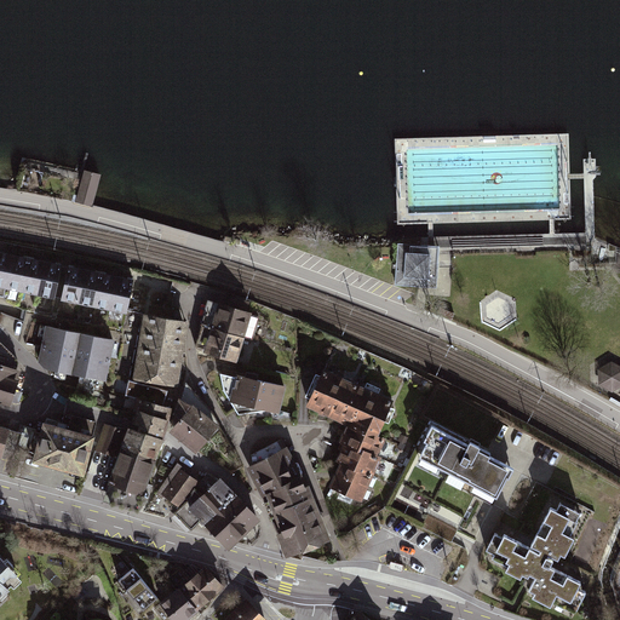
[(90,205),(98,174),(81,170),(81,171),(74,200),(90,205)]
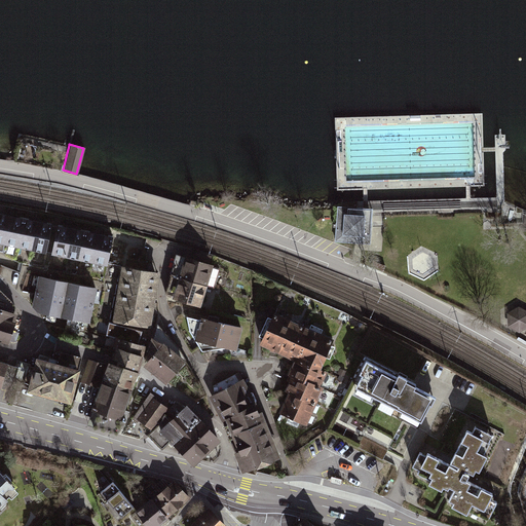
[(496,199),(367,202),(368,212),(496,208),(496,199)]
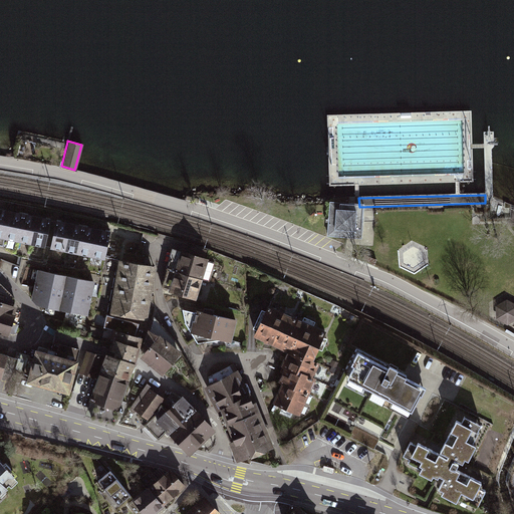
[(359,207),(334,205),(331,236),(348,237),(365,239),(367,208),(359,207)]
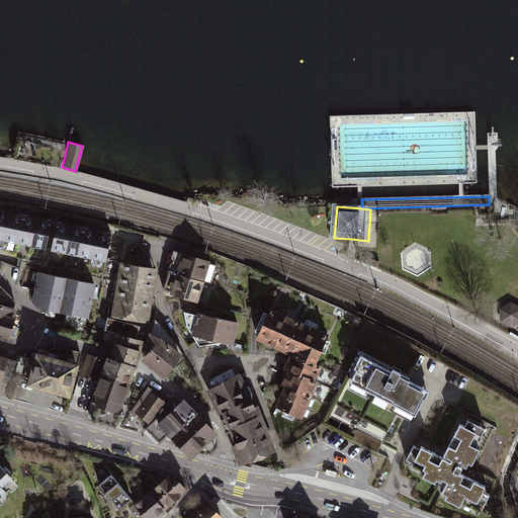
[(15,243),(20,217),(6,213),(1,240),(15,243)]
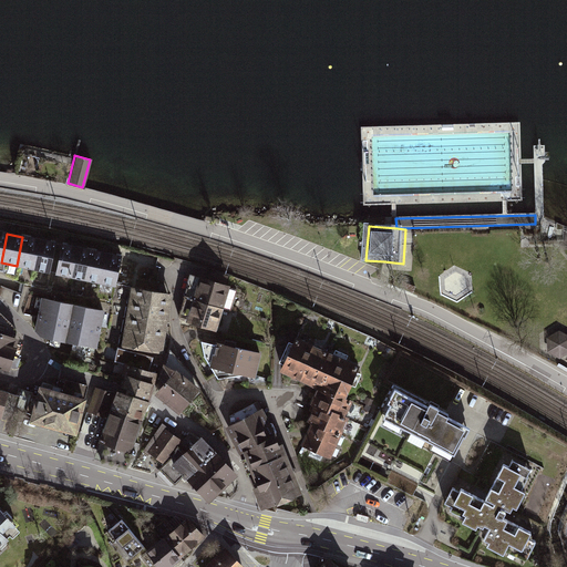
[(32,269),(38,239),(22,237),(17,266),(32,269)]
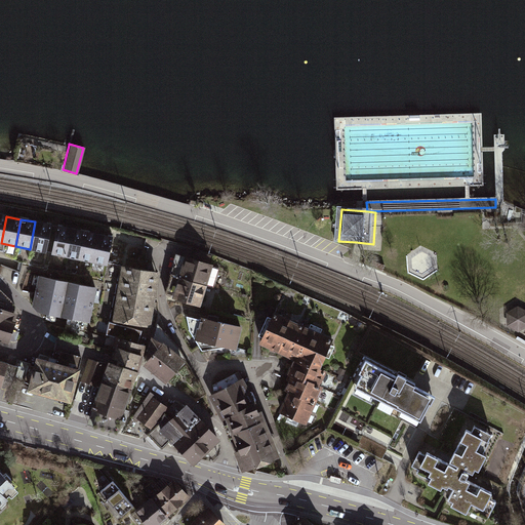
[(44,252),(49,225),(35,221),(30,249),(44,252)]
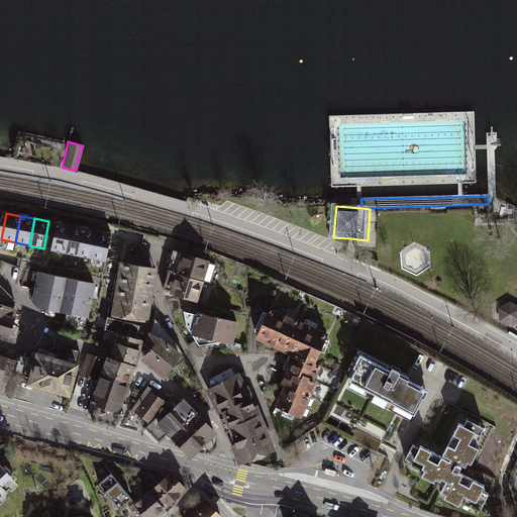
[(62,251),(67,225),(53,222),(47,248),(62,251)]
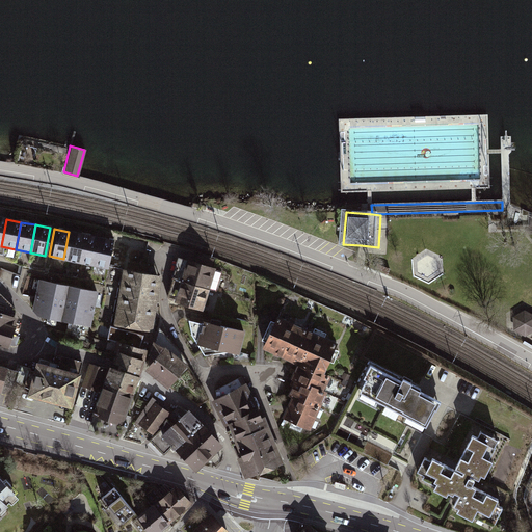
[(78,262),(83,234),(69,232),(63,259),(78,262)]
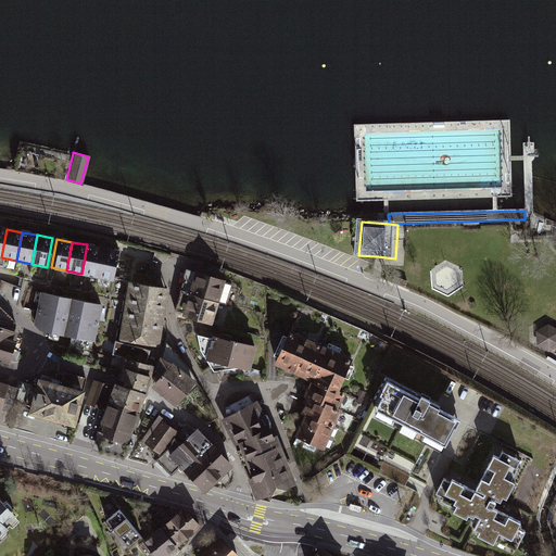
[(97,277),(102,248),(87,244),(81,274),(97,277)]
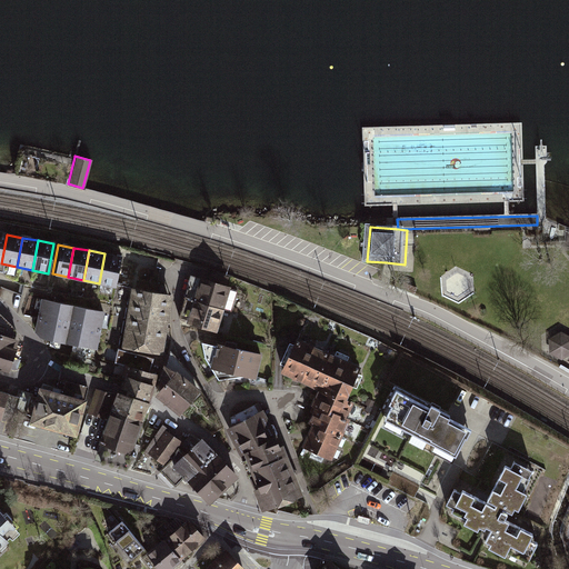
[(115,287),(120,257),(105,253),(99,283),(115,287)]
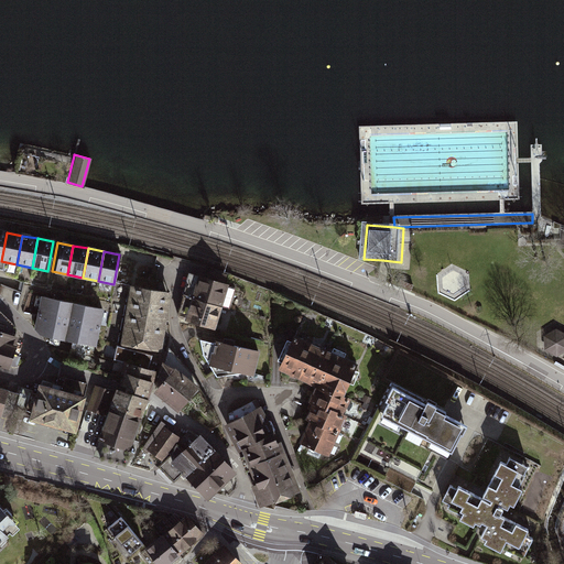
[(466,294),(468,272),(446,269),(443,292),(466,294)]
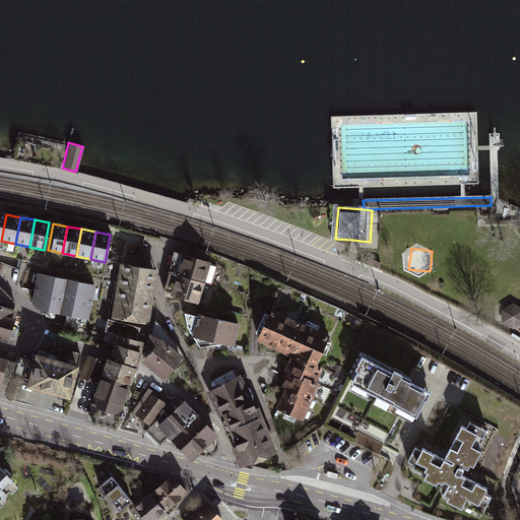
[(208,262),(175,252),(169,271),(202,281),(208,262)]
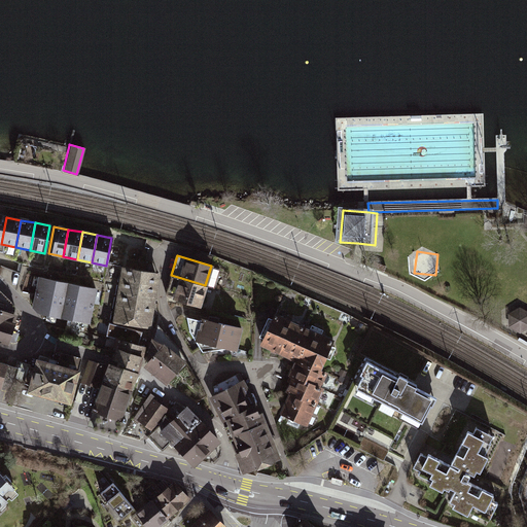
[(124,267),(123,266),(120,277),(156,282),(159,272),(142,270),(144,262),(125,259),(124,267)]
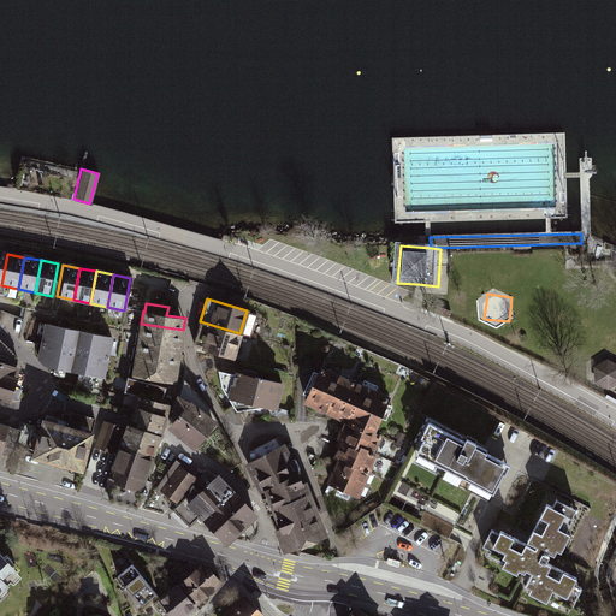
[(240,333),(200,321),(196,345),(232,357),(240,333)]
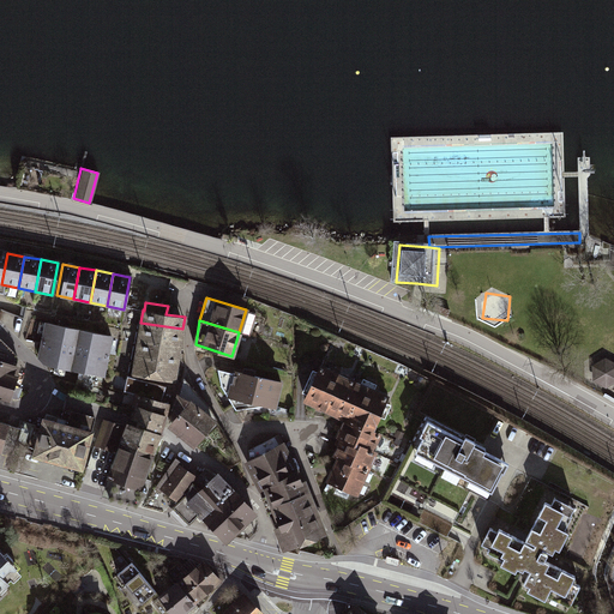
[(113,336),(43,321),(36,356),(42,363),(104,377),(113,336)]
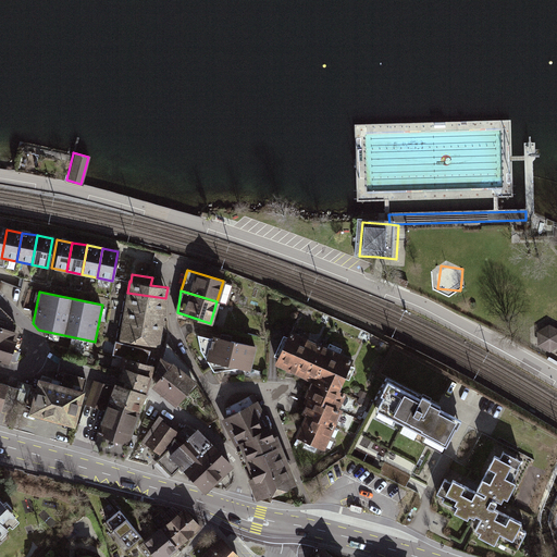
[(165,298),(127,293),(125,309),(162,314),(165,298)]
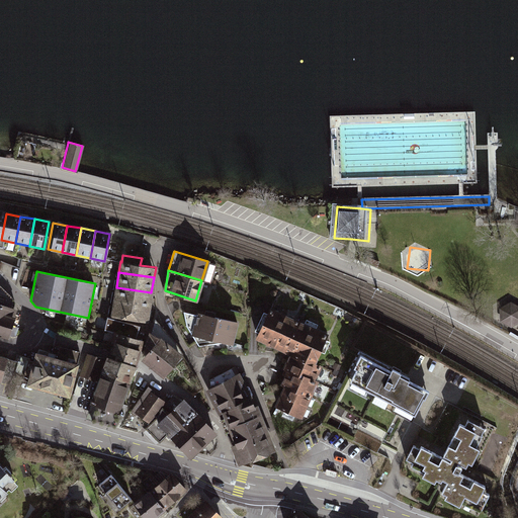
[(19,310),(13,308),(14,303),(0,286),(0,335),(8,339),(19,310)]
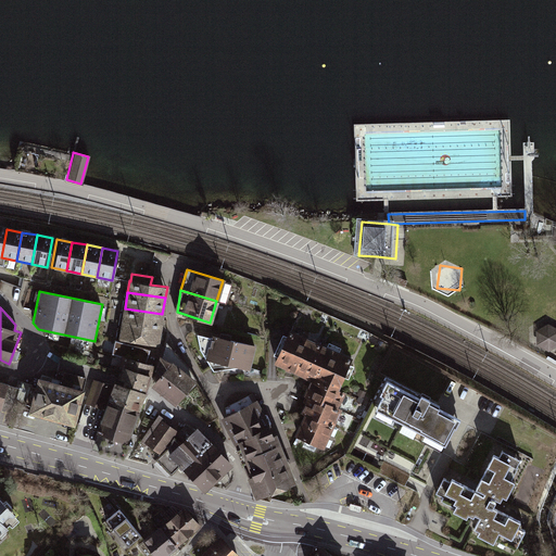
[(162,314),(125,308),(122,324),(160,329),(162,314)]
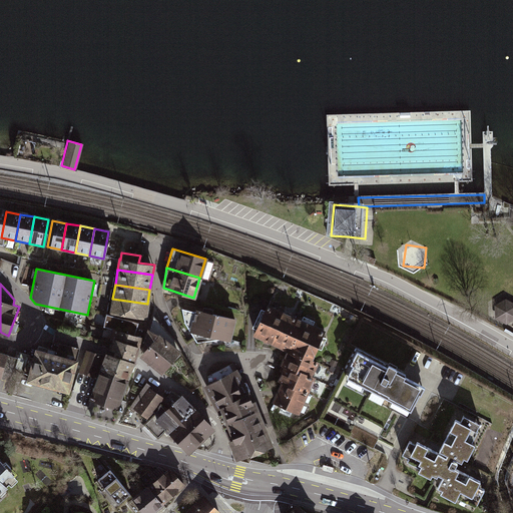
[(147,304),(112,299),(110,313),(145,318),(147,304)]
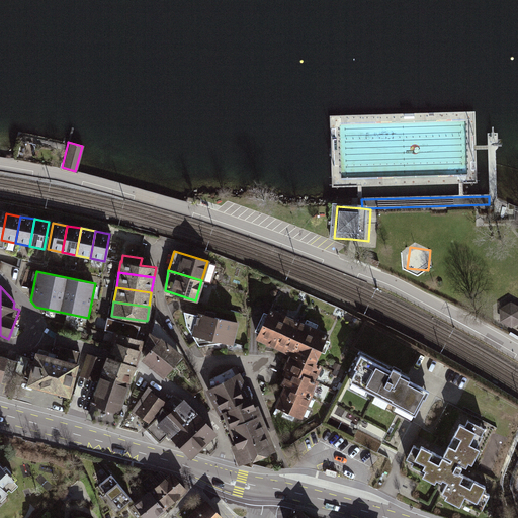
[(517,307),(510,301),(498,309),(499,322),(510,327),(517,322),(517,307)]
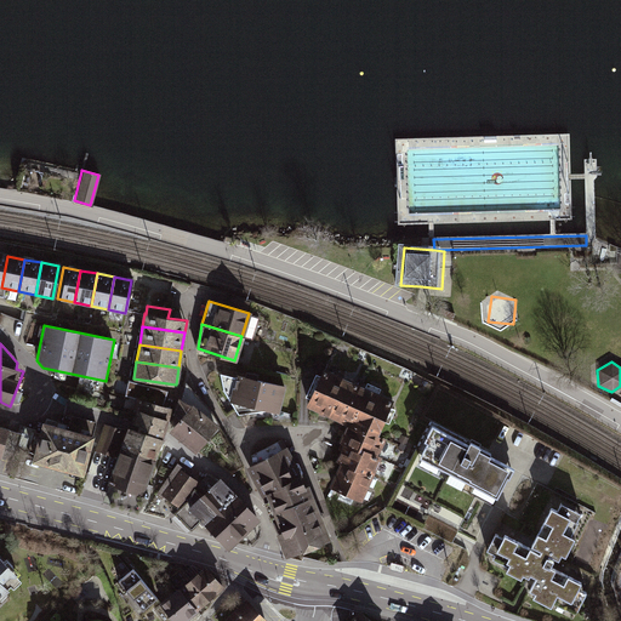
[(358,385),(322,368),(305,406),(341,423),(358,385)]
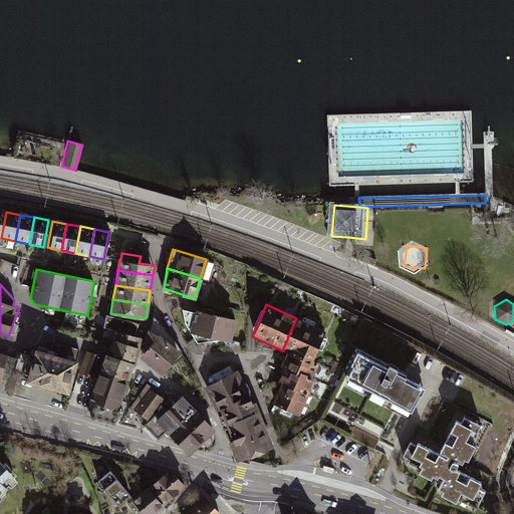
[(234,320),(193,309),(193,312),(181,308),(183,322),(188,332),(195,343),(220,339),(229,341),(234,320)]
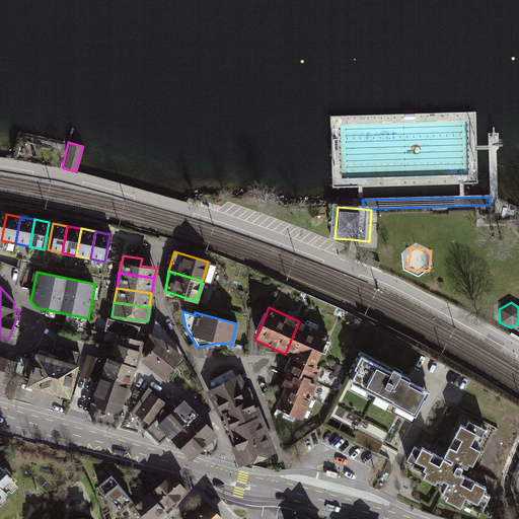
[(114,332),(135,340),(138,326),(105,317),(102,329),(114,332)]
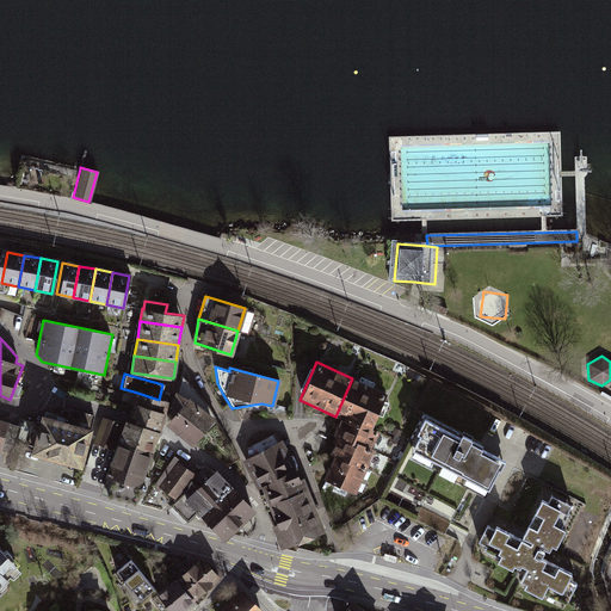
[(176,418),(171,425),(193,444),(214,420),(215,418),(203,401),(184,378),(171,414),(176,418)]
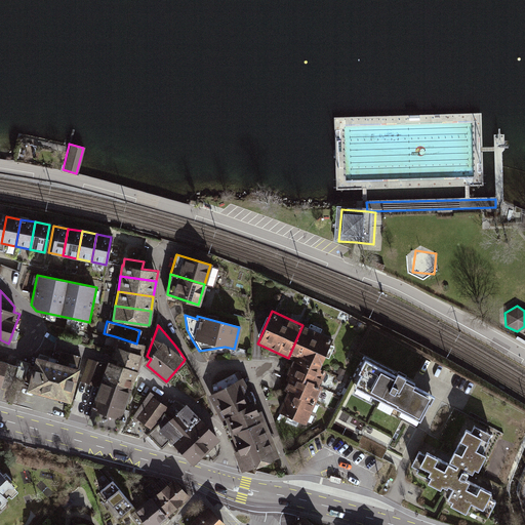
[(332,338),(303,325),(288,358),(292,360),(317,371),(332,338)]
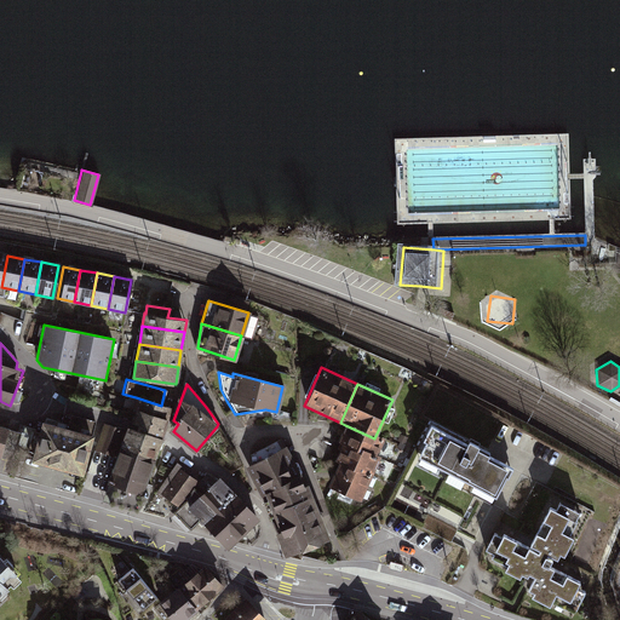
[(136,397),(132,408),(166,419),(170,408),(161,406),(136,397)]
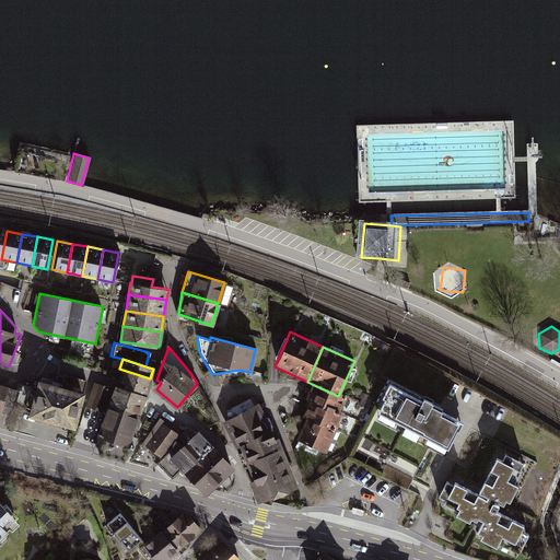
[(150,378),(119,369),(115,383),(114,386),(146,396),(146,394),(150,378)]
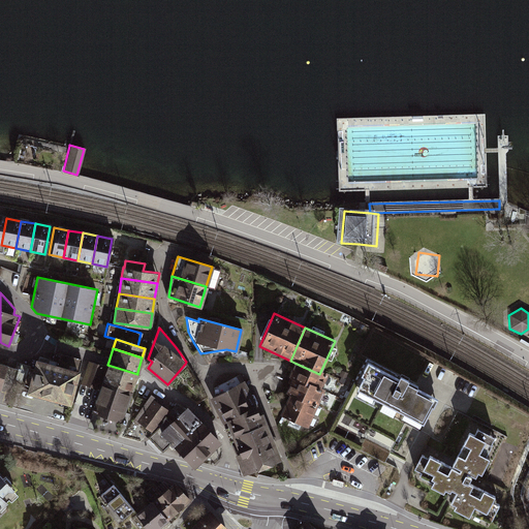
[(81,360),(55,352),(52,364),(78,370),(81,360)]
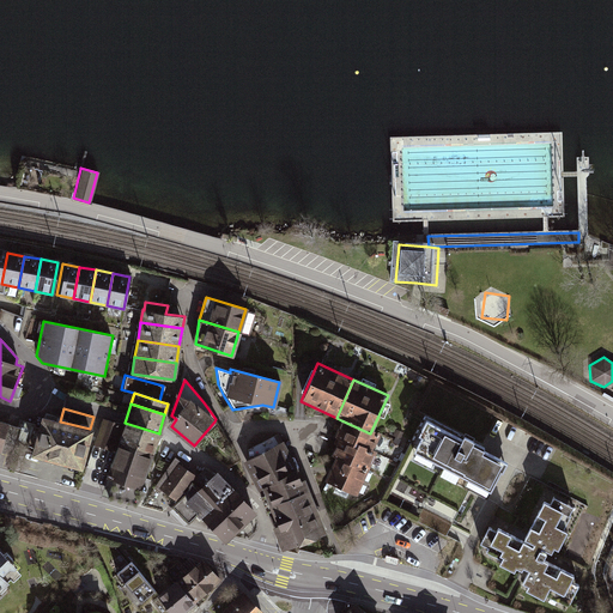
[(507,456),(429,416),(413,447),(490,486),(507,456)]
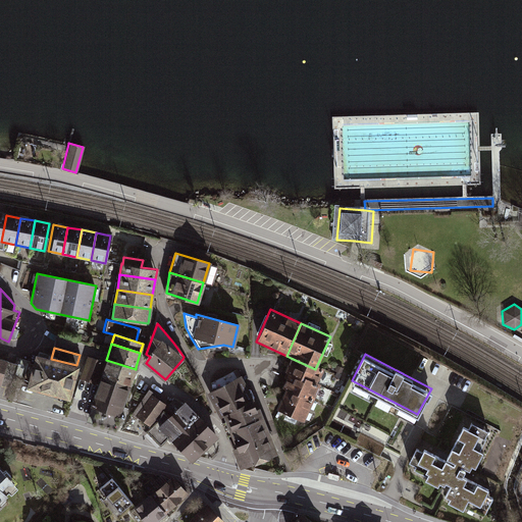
[(76,365),(51,359),(37,355),(34,363),(28,385),(27,388),(69,401),(80,366),(76,365)]
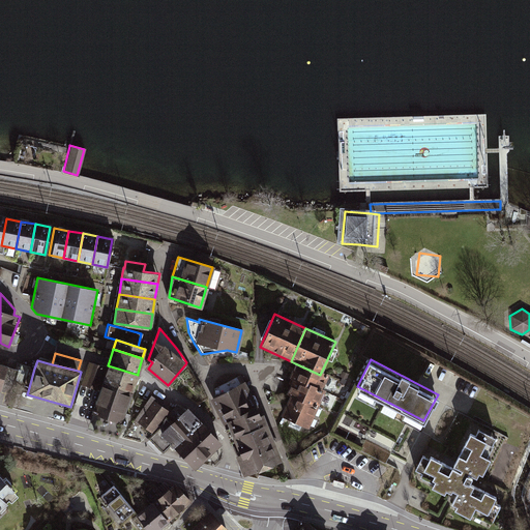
[(106,367),(89,361),(81,385),(98,390),(100,382),(106,367)]
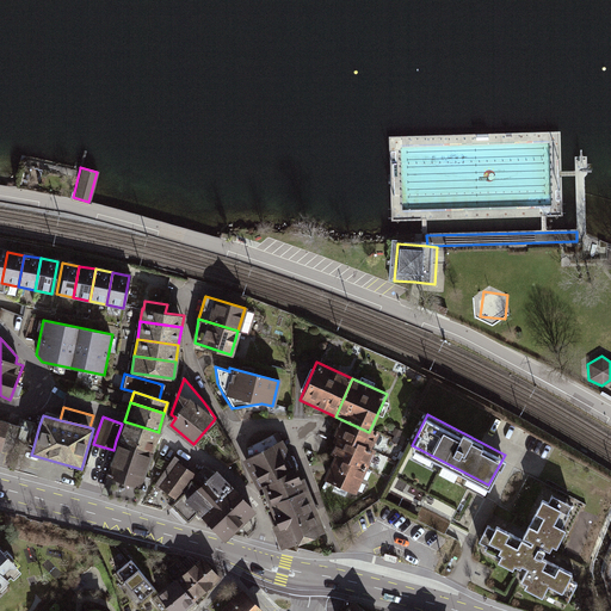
[(17,439),(32,451),(39,425),(22,419),(17,439)]
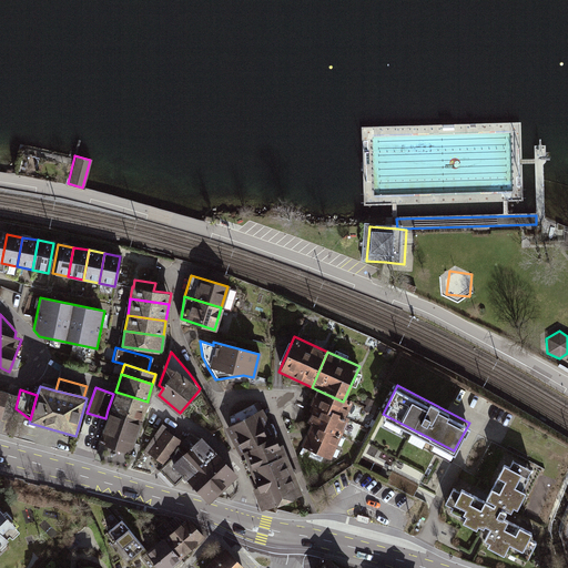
[(343,402),(316,389),(308,405),(313,407),(342,422),(350,405),(343,402)]
